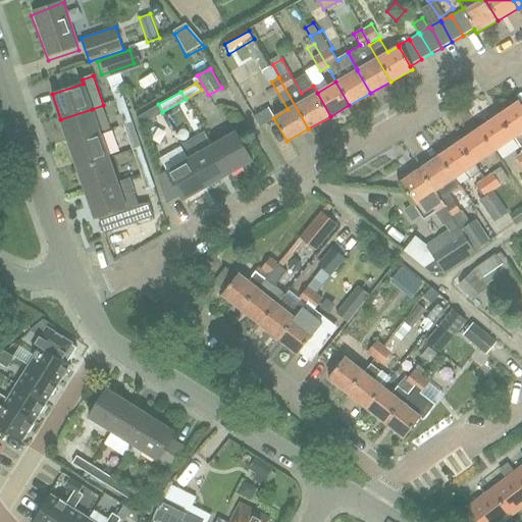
[(124,98),(115,101),(123,125),(133,122),(124,98)]
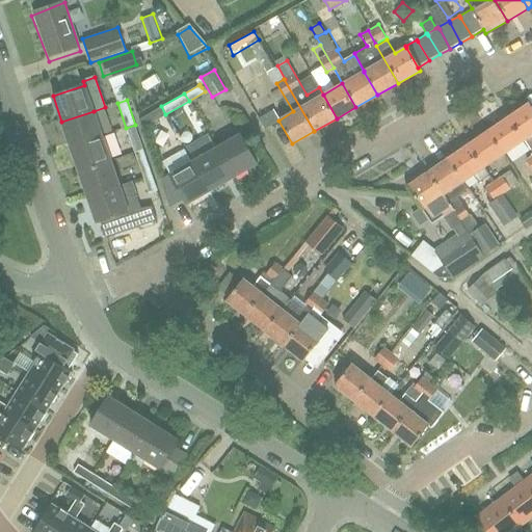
[(531,148),(531,109),(528,103),(507,117),(523,140),(530,150),(531,148)]
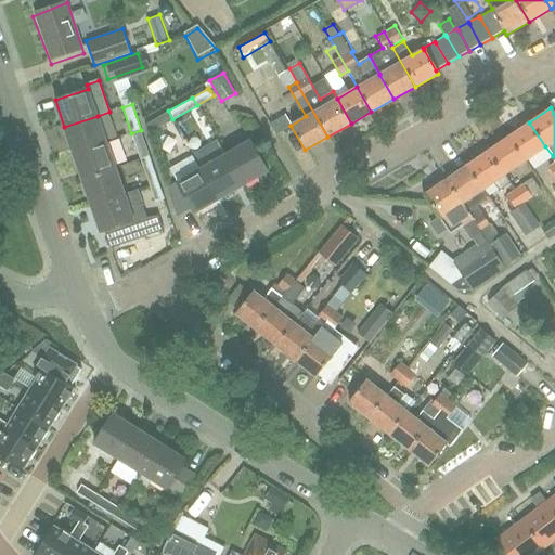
[(172,119),(168,111),(144,125),(150,132),(151,131),(157,142),(177,131),(170,120),(172,119)]
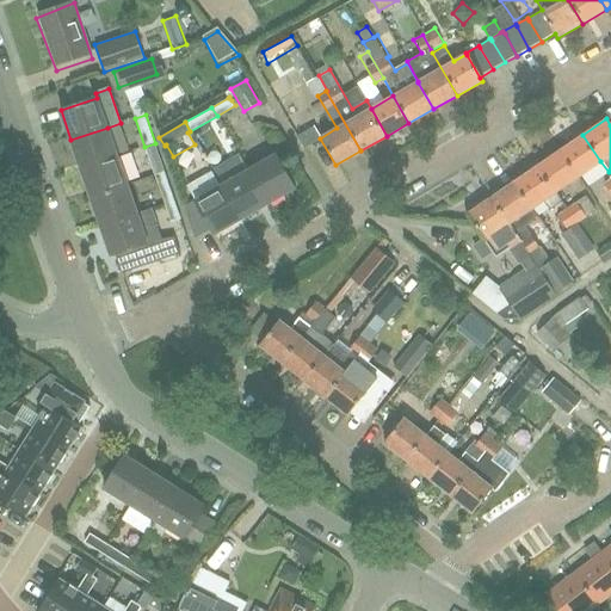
[(80,168),(117,156),(107,128),(71,140),(80,168)]
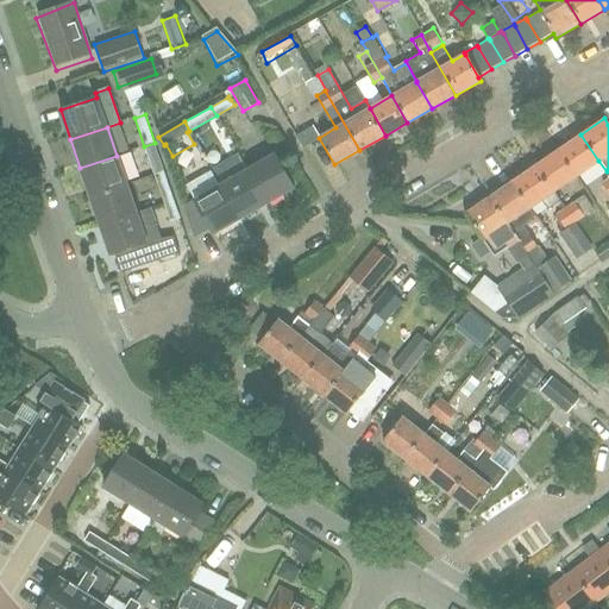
[(581,135),(558,150),(576,176),(598,161),(581,135)]
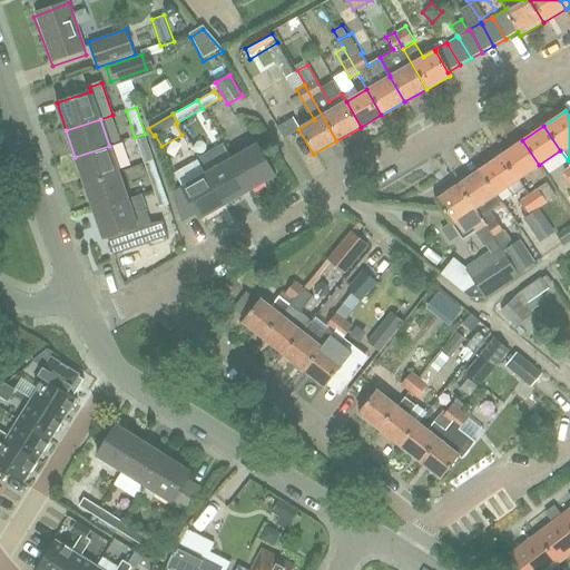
[(150,149),(145,134),(135,137),(140,153),(150,149)]
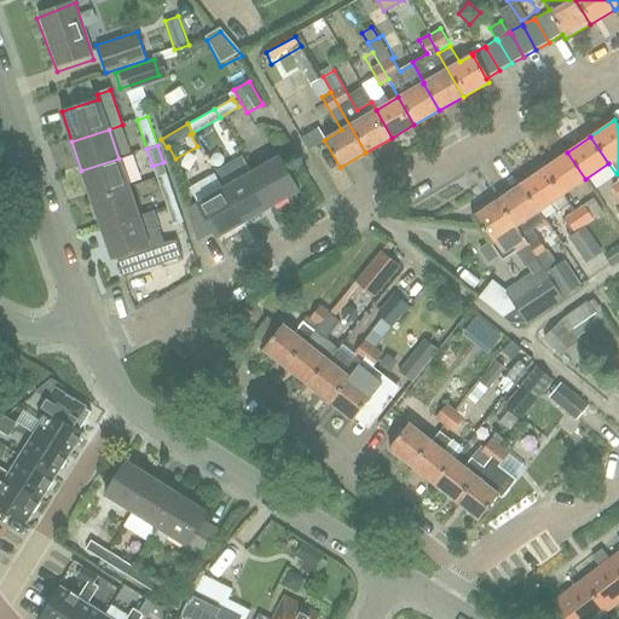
[(567,152),(543,168),(568,204),(571,203),(565,192),(585,179),(567,152)]
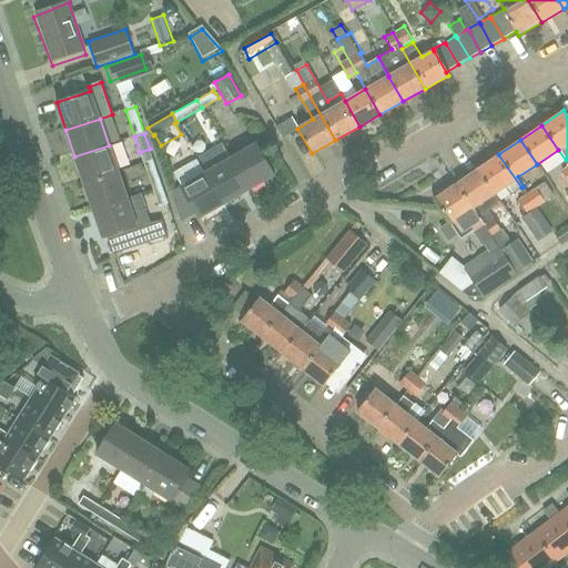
[(255,144),(230,159),(249,190),(274,175),(255,144)]
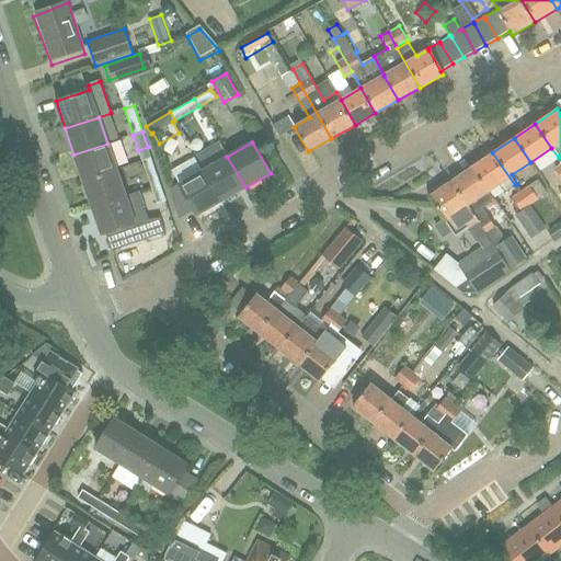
[(116,170),(107,144),(73,155),(82,181),(116,170)]
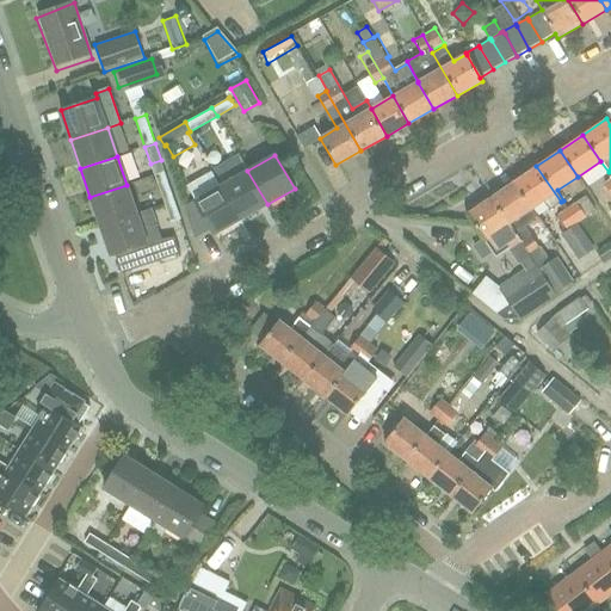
[(561,202),(536,166),(514,181),(531,208),(544,199),(550,209),(561,202)]
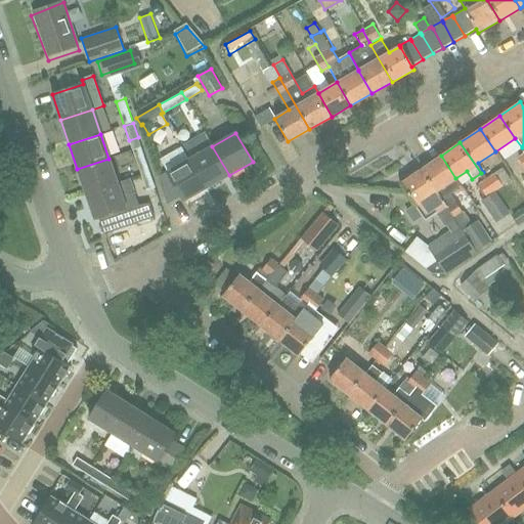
[(146,162),(141,146),(133,149),(138,165),(146,162)]
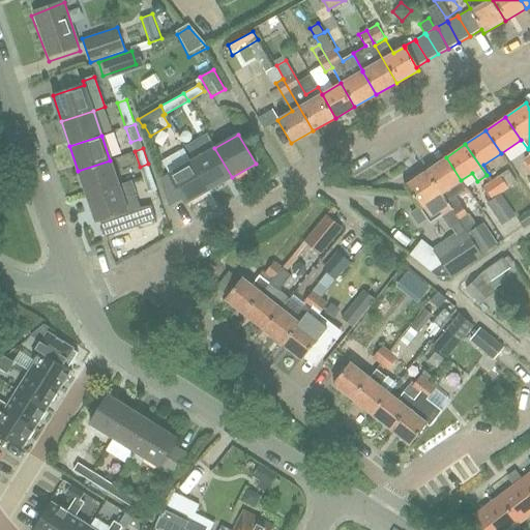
[(214,148),(192,160),(208,190),(232,177),(214,148)]
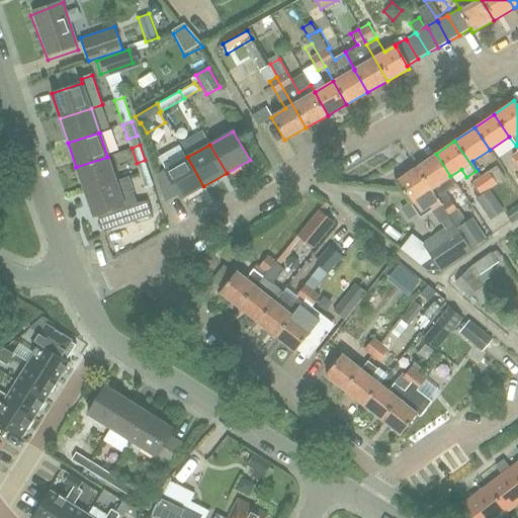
[(426,160),(416,167),(429,185),(437,197),(441,203),(445,201),(449,198),(447,195),(445,191),(450,187),(456,184),(450,176),(436,154),(426,160)]
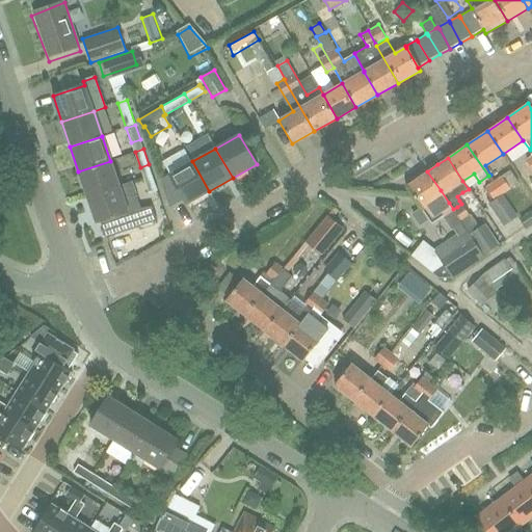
[(118,186),(110,161),(78,171),(86,197),(99,193),(118,186)]
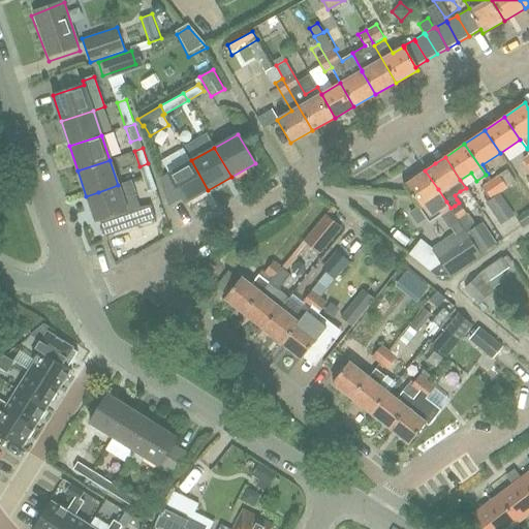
[(208,190),(191,160),(158,180),(167,208),(182,199),(185,204),(208,190)]
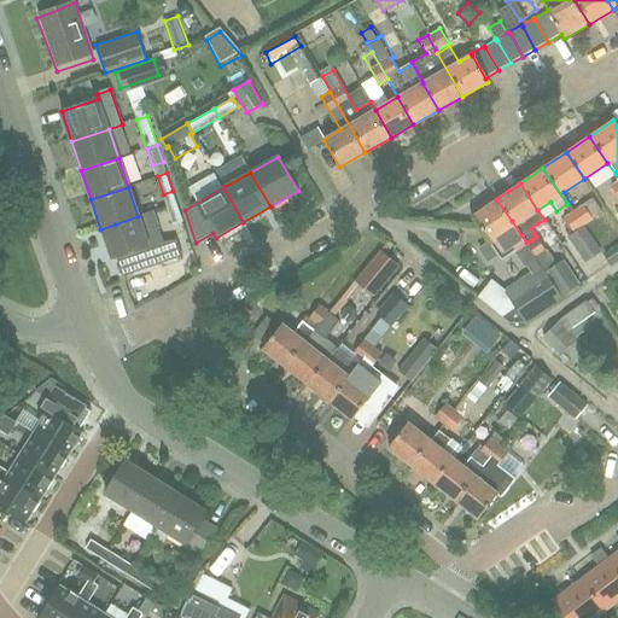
[(583,204),(593,219),(602,213),(592,198),(583,204)]
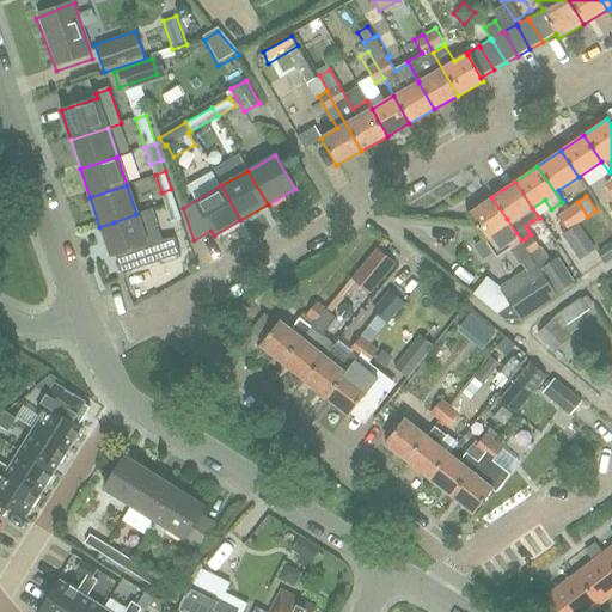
[(467,214),(466,214),(476,227),(484,240),(494,255),(497,258),(503,255),(510,250),(515,258),(520,265),(521,264),(524,267),(525,268),(527,273),(533,269),(538,265),(534,261),(531,255),(530,254),(521,240),(516,233),(507,219),(491,197),(488,200),(483,203),(481,202),(477,201),(472,203),(467,207),(467,210),(469,213),(467,214)]
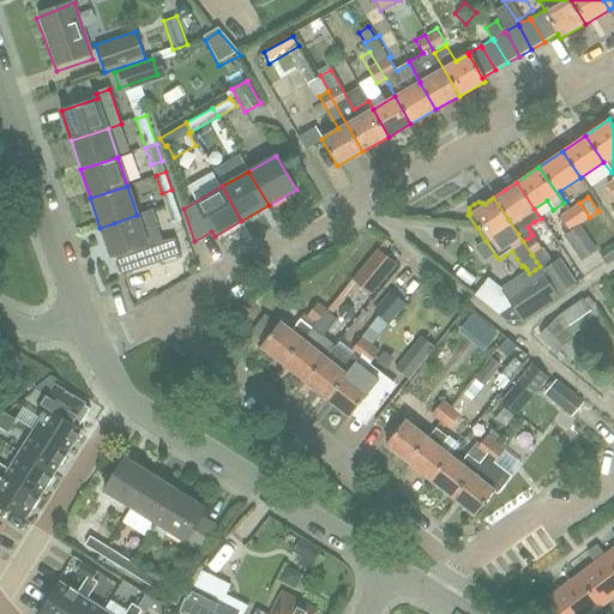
[(181,218),(175,200),(166,204),(172,222),(181,218)]
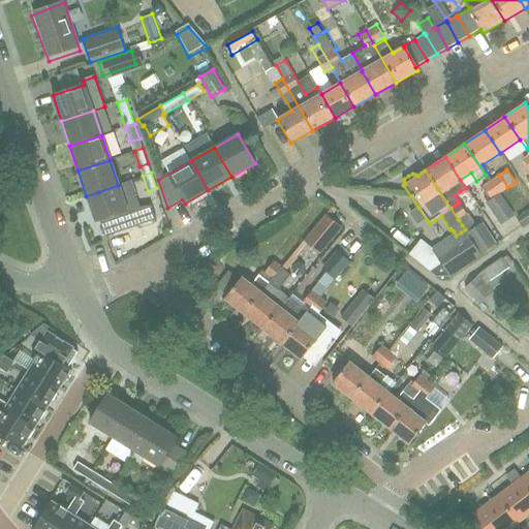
[(498,193),(507,187),(499,175),(490,181),(498,193)]
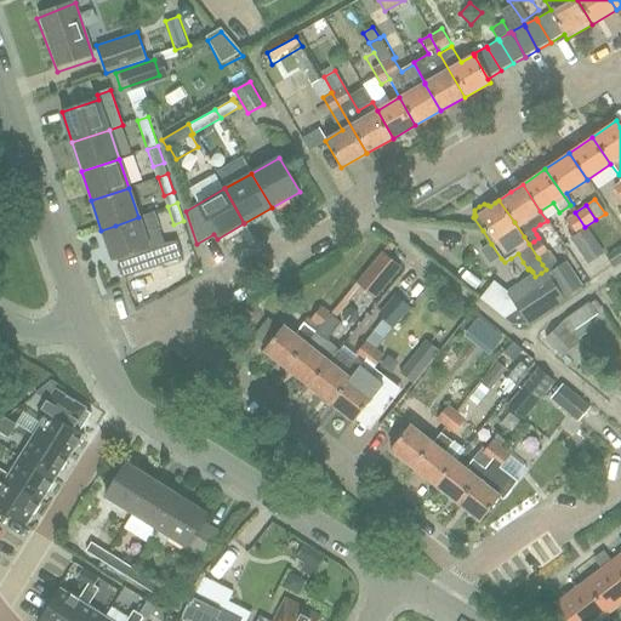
[(585,227),(575,212),(567,218),(576,233),(582,228),(584,229),(570,238),(588,263),(604,254),(585,227)]
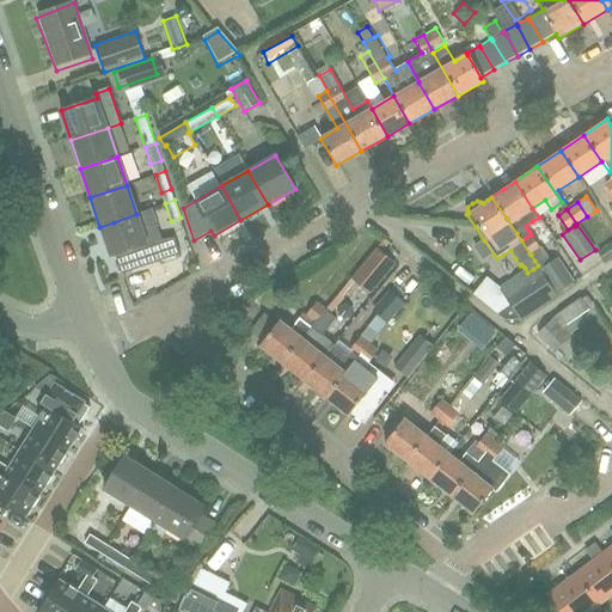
[(114,222),(99,227),(110,257),(115,255),(122,273),(179,254),(175,237),(160,239),(155,225),(141,230),(139,222),(136,214),(114,222)]
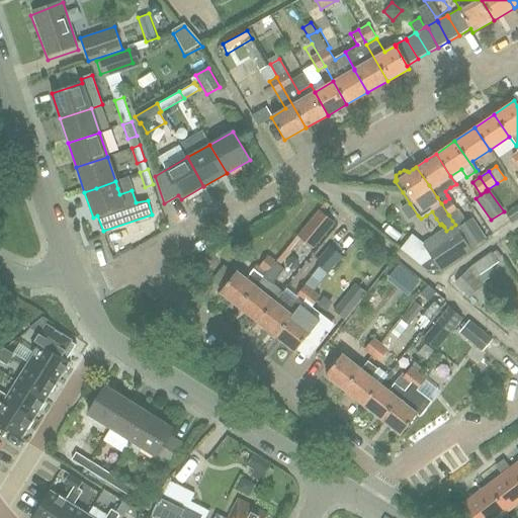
[(445,201),(441,203),(445,208),(448,214),(452,211),(457,208),(453,203),(450,198),(449,198),(445,201)]
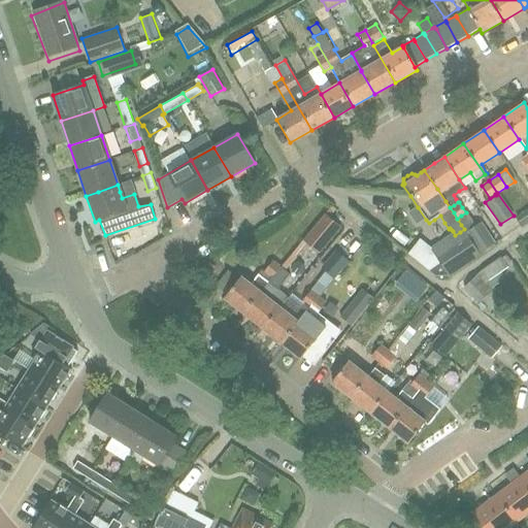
[(527,207),(523,211),(516,217),(519,222),(522,226),(527,222),(527,207)]
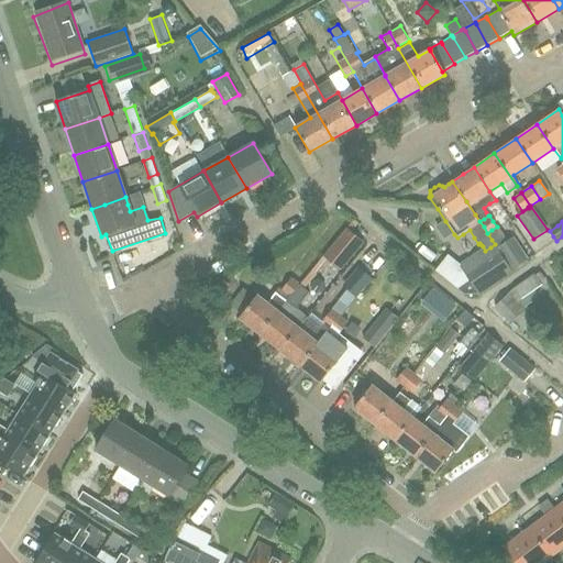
[(341,271),(364,241),(346,227),(322,256),(341,271)]
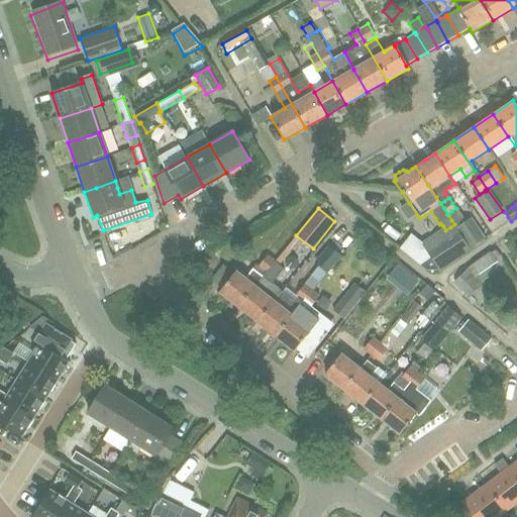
[(457,227),(471,246),(485,237),(472,217),(457,227)]
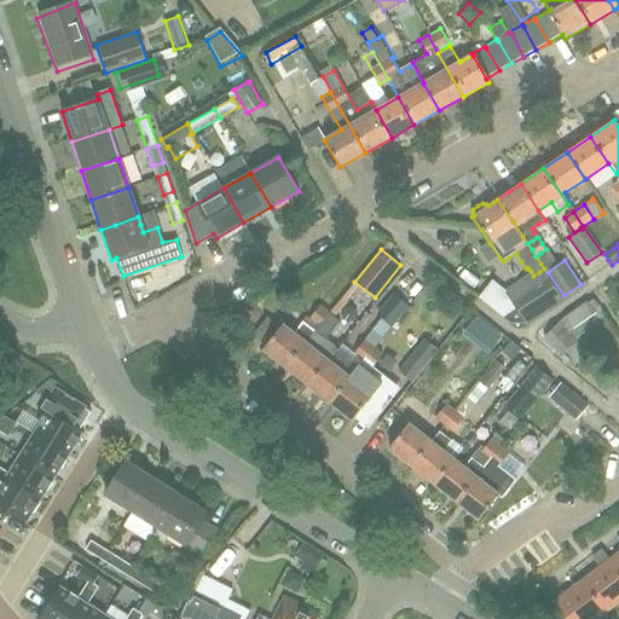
[(528,287),(509,300),(512,304),(515,308),(509,313),(503,317),(507,320),(510,324),(520,323),(530,323),(548,311),(566,299),(556,285),(547,273),(528,287)]
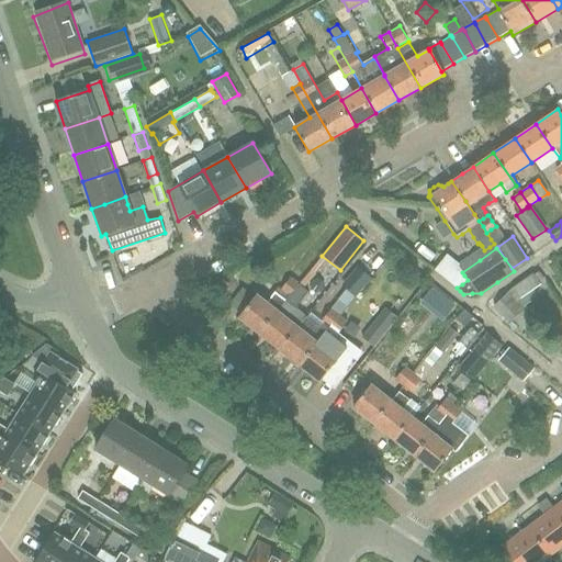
[(305,315),(278,349),(300,366),(339,314),(340,315),(373,278),(358,265),(341,285),(347,289),(322,321),(312,312),(307,317),(305,315)]
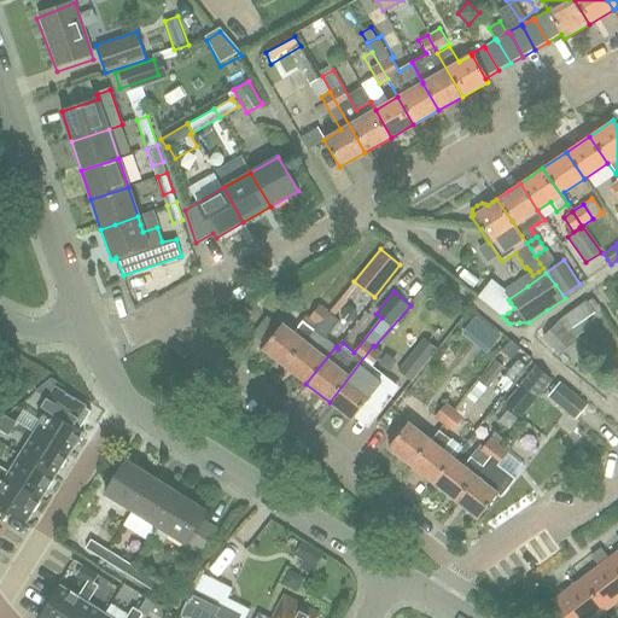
[(309,316),(319,325),(327,313),(319,305),(309,316)]
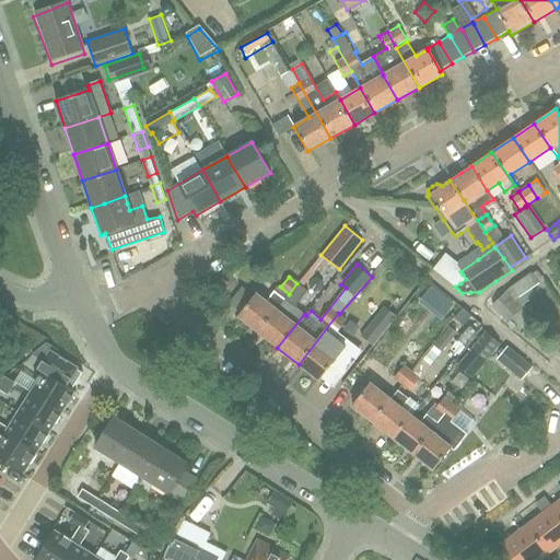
[(257,295),(240,317),(258,333),(283,301),(273,293),(266,303),(257,295)]
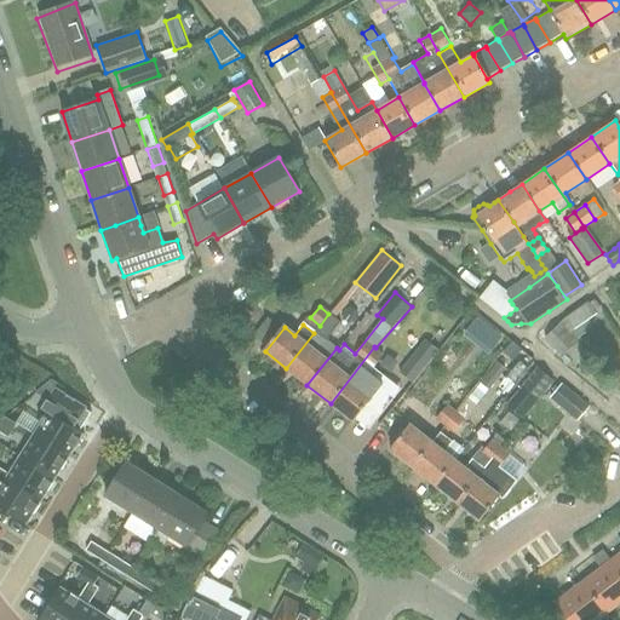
[(316,332),(286,368),(306,385),(337,348),(316,332)]
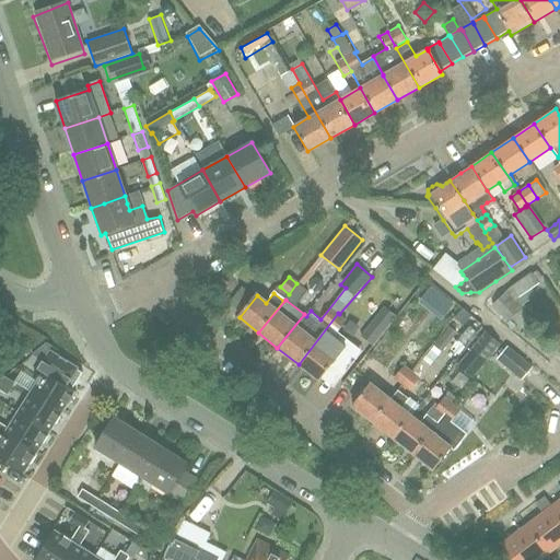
[(338,313),(299,364),(318,380),(319,377),(334,387),(362,351),(338,331),(347,319),(339,314),(338,313)]
